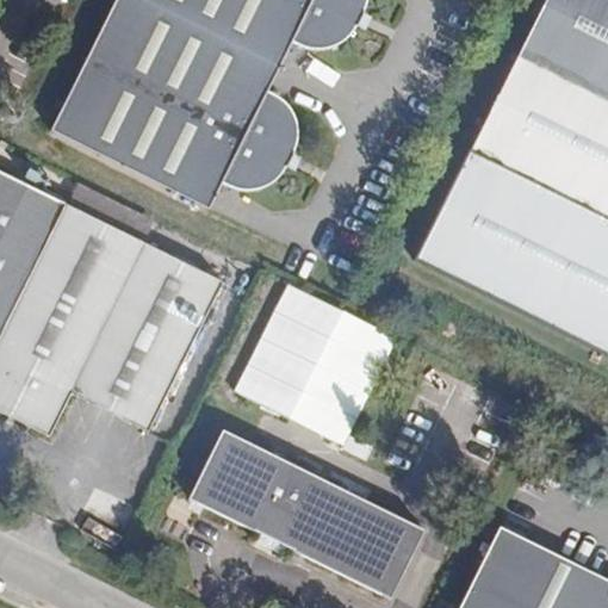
[(110,0),(47,129),(206,209),(209,203),(219,181),(229,185),(236,187),(243,188),(252,188),(261,186),(271,181),(278,174),(284,166),(291,149),(293,140),(295,131),(295,122),(291,115),(287,107),(281,100),(275,95),(271,92),(265,90),(278,63),(290,41),(299,44),(306,47),(314,48),(322,48),(332,45),(341,41),(348,33),(354,25),(361,8),(364,0),(110,0)]
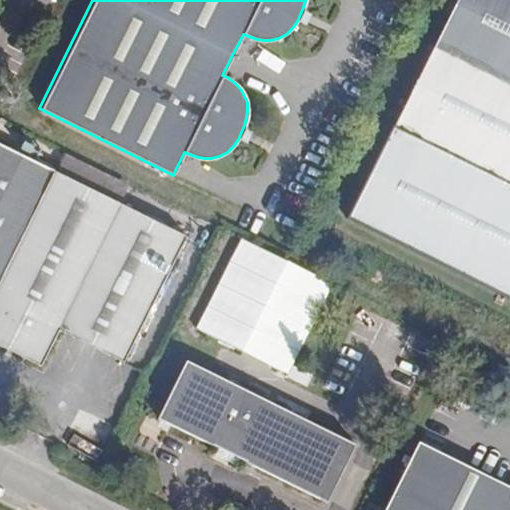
[(457,0),(349,216),(509,296),(509,0),(457,0)]
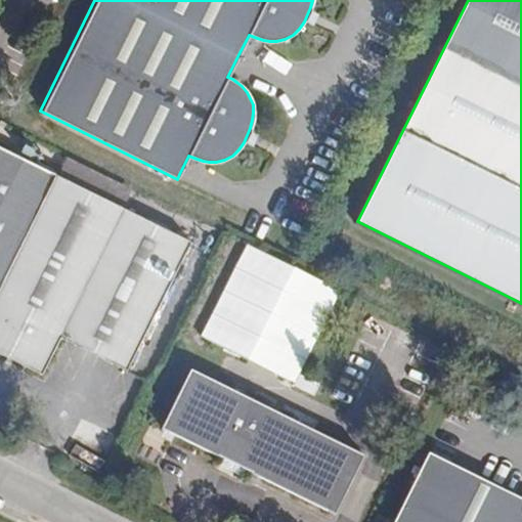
[(0,287),(56,175),(0,146),(0,287)]
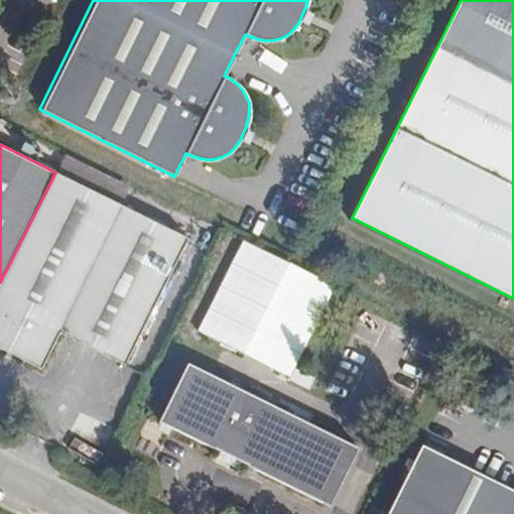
[(190,240),(55,172),(0,282),(0,345),(45,368),(63,331),(129,364),(190,240)]
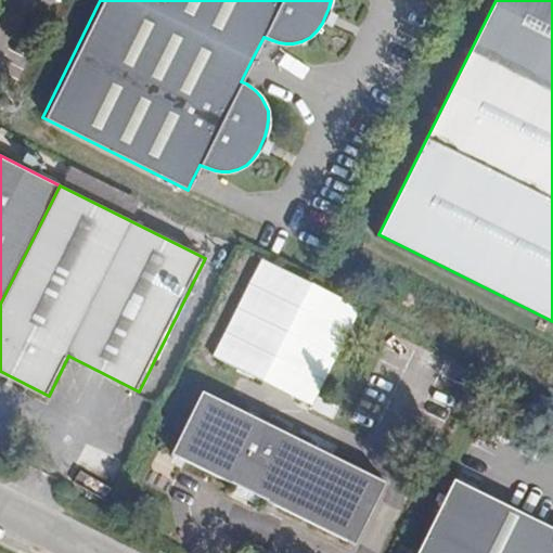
[(362,306),(264,257),(215,356),(245,371),(313,404),(319,394),(362,306)]
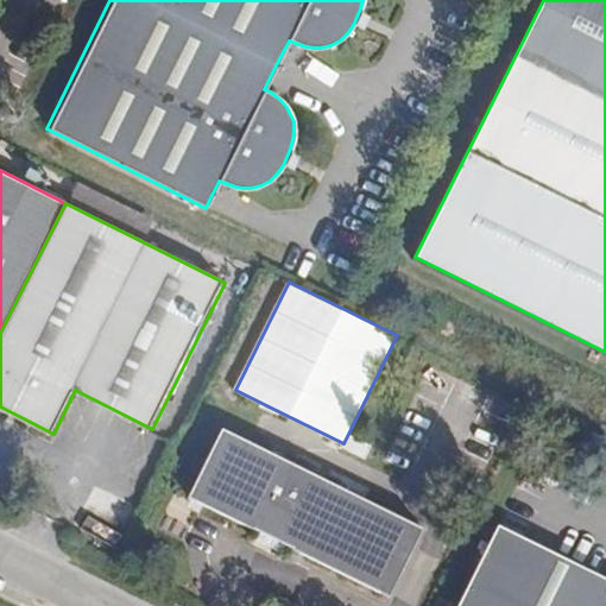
[(252,441),(226,428),(191,496),(392,595),(427,526),(252,441)]
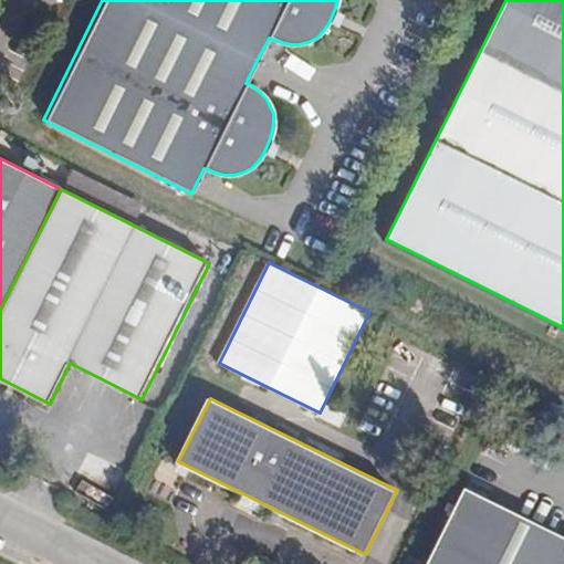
[(563,535),(467,488),(428,563),(563,563),(563,535)]
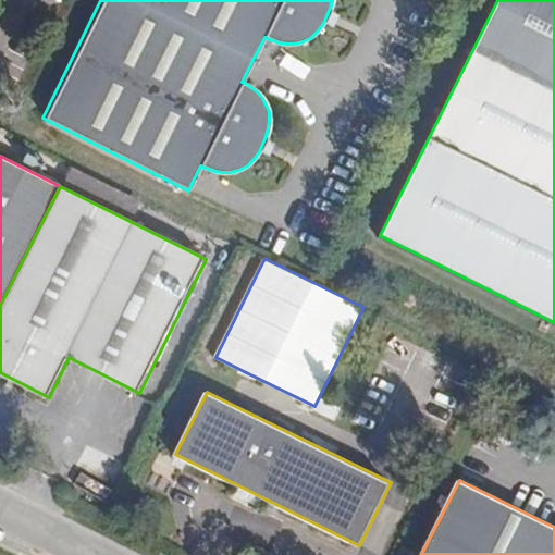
All buildings are outlined.
